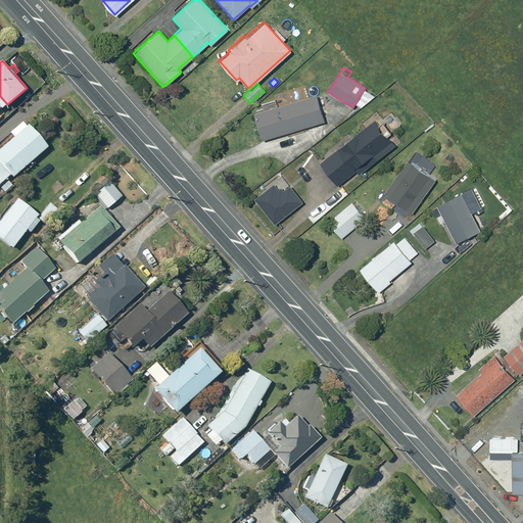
[(369,91),(364,95),(367,100),(372,95),(369,91)]
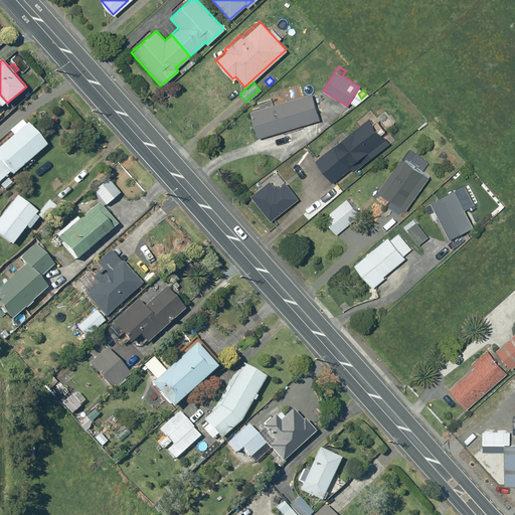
[(311,93),(248,111),(256,137),(319,119),(311,93)]
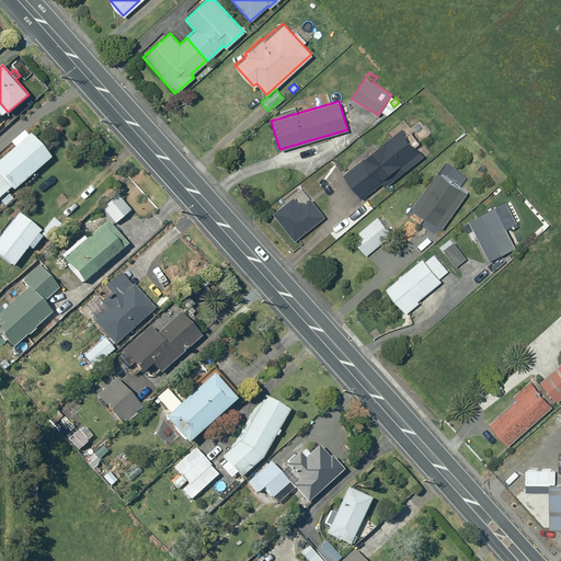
[(402,127),(342,174),(361,198),(381,182),(384,186),(424,156),(402,127)]
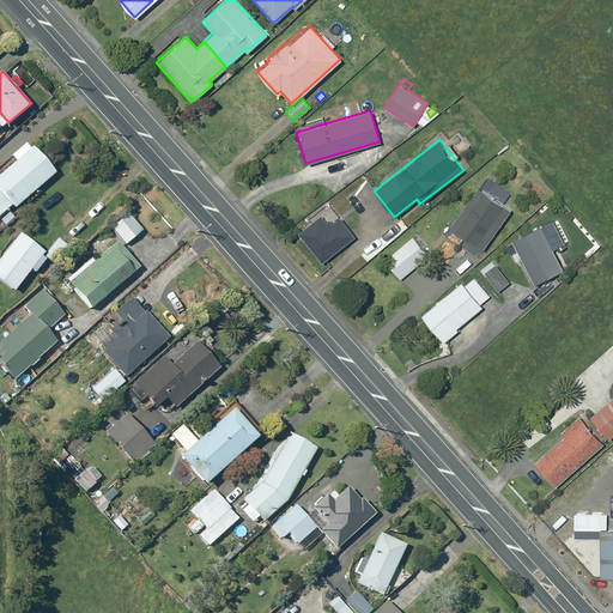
[(0,217),(14,205),(17,208),(58,173),(35,146),(0,175),(0,217)]
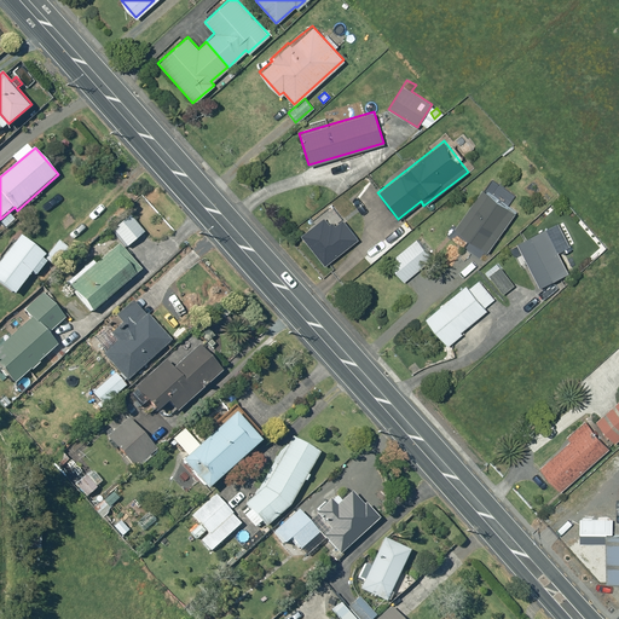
[(481,189),(453,227),(487,252),(514,213),(481,189)]
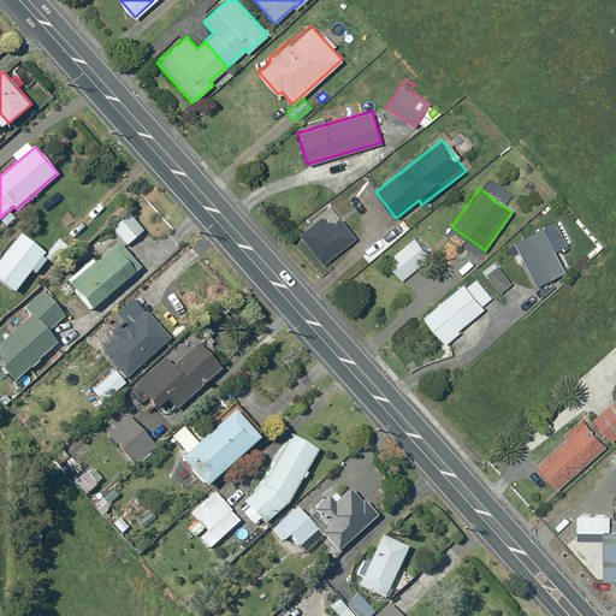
[(113,229),(129,246),(146,231),(130,214),(113,229)]
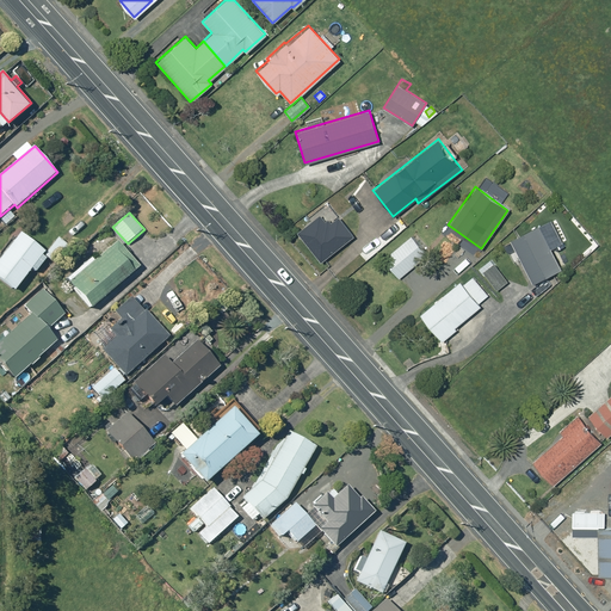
[(560,269),(538,224),(510,239),(532,283),(560,269)]
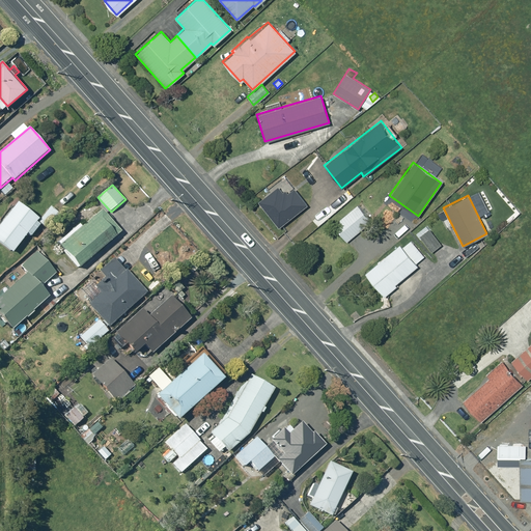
[(19,202),(0,226),(0,242),(14,253),(32,229),(36,232),(38,228),(35,226),(40,219),(19,202)]
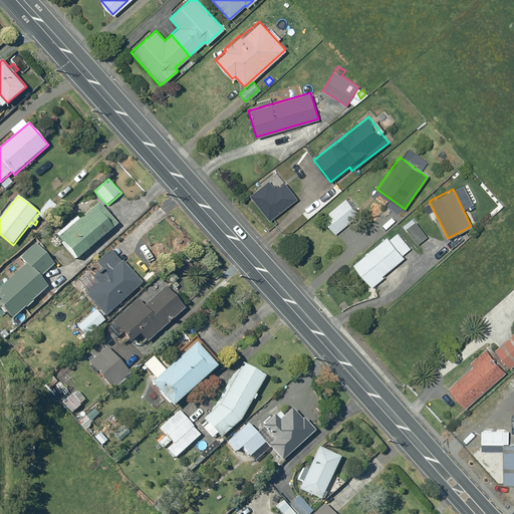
[(344,197),(321,217),(335,233),(358,213),(344,197)]
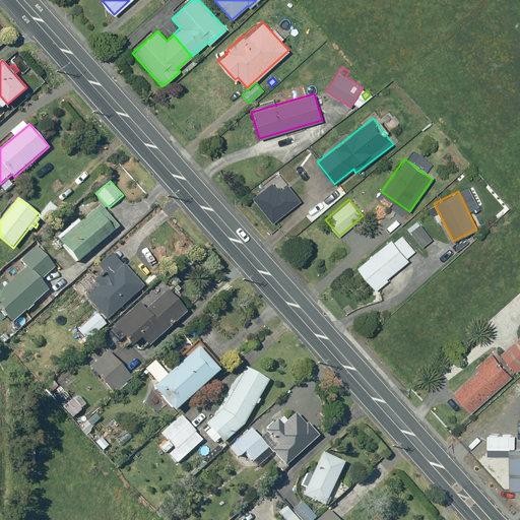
[(51,202),(39,217),(48,224),(60,209),(51,202)]
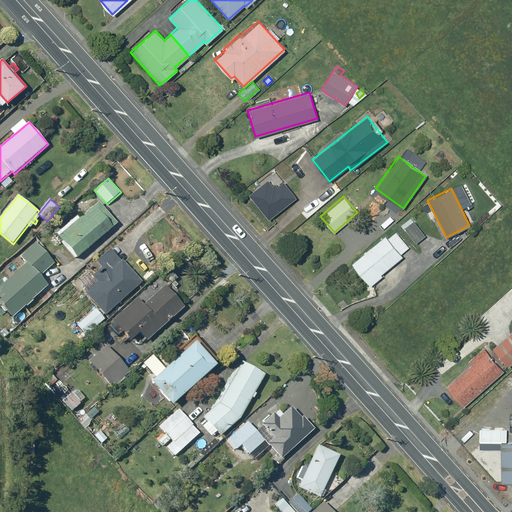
[(100,203),(59,237),(77,258),(118,224),(100,203)]
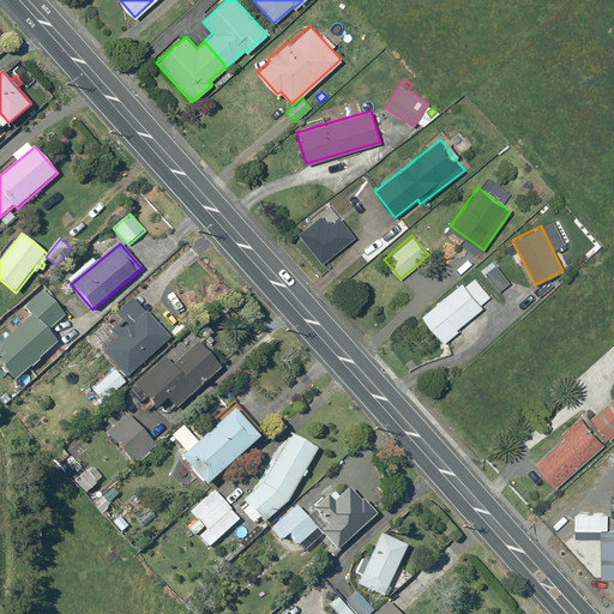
[(485,274),(499,290),(510,282),(495,264),(485,274)]
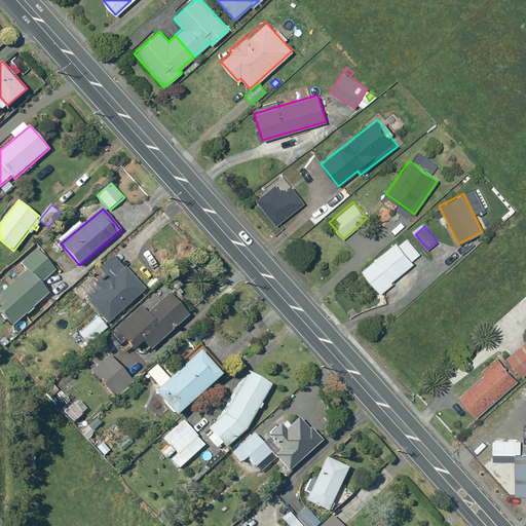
[(21,246),(27,251),(33,243),(27,238),(21,246)]
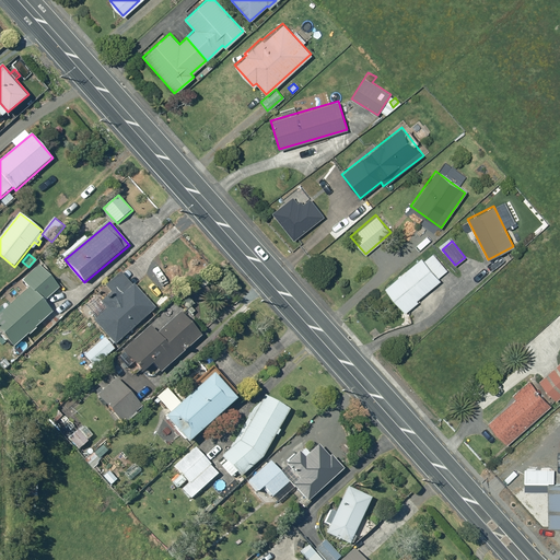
[(416,300),(440,279),(438,277),(446,269),(432,254),(423,260),(420,257),(384,288),(405,312),(417,301),(416,300)]
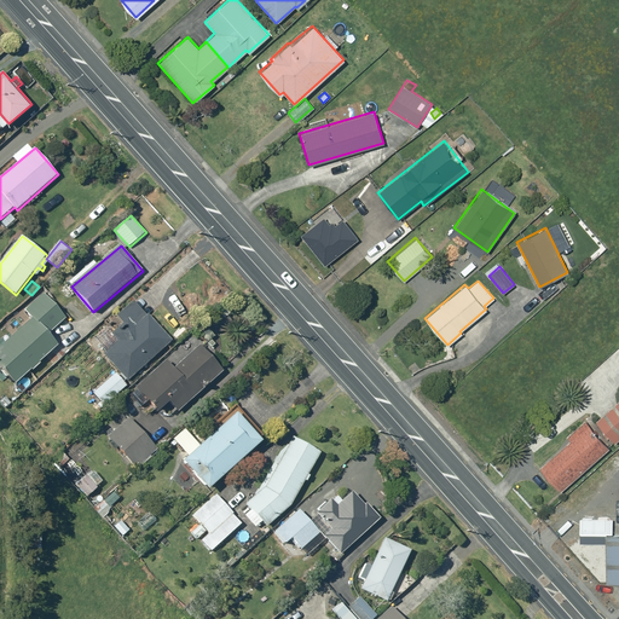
[(58,345),(48,334),(67,318),(45,293),(25,311),(33,319),(0,348),(0,365),(16,383),(58,345)]
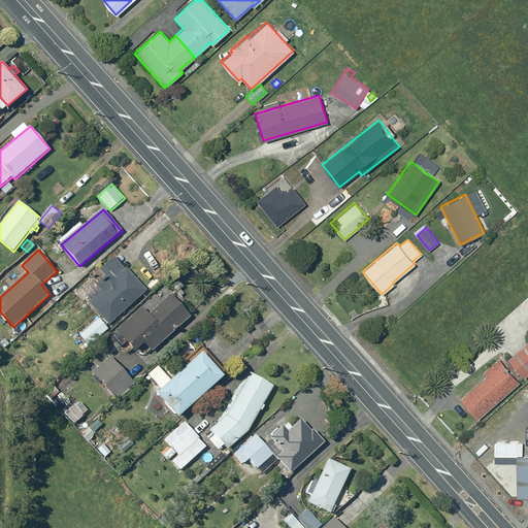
[(102,291),(90,302),(109,325),(147,291),(128,268),(126,269),(114,257),(100,269),(106,275),(97,284),(102,291)]
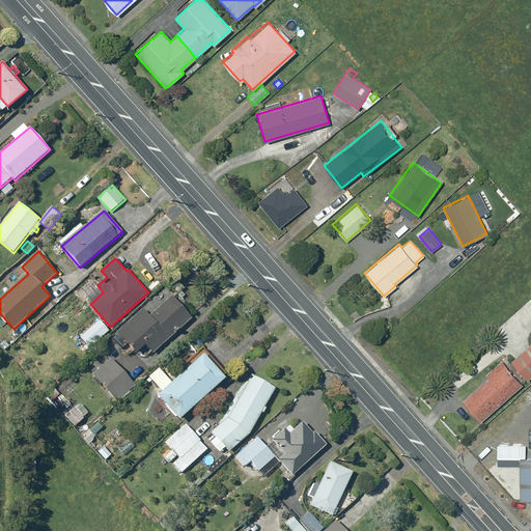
[(143,310),(117,332),(136,353),(146,344),(154,353),(192,318),(172,297),(149,317),(143,310)]
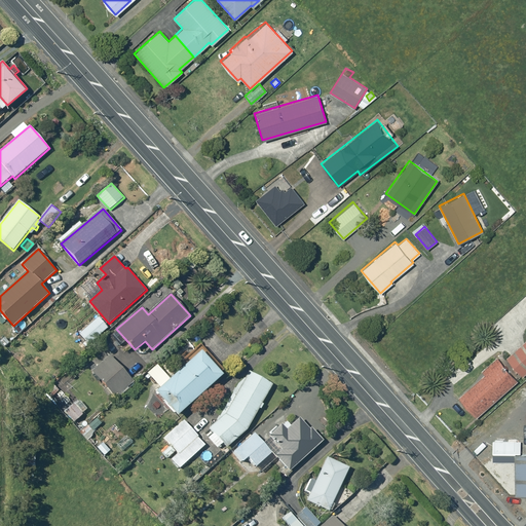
[(100,317),(80,334),(89,344),(109,328),(100,317)]
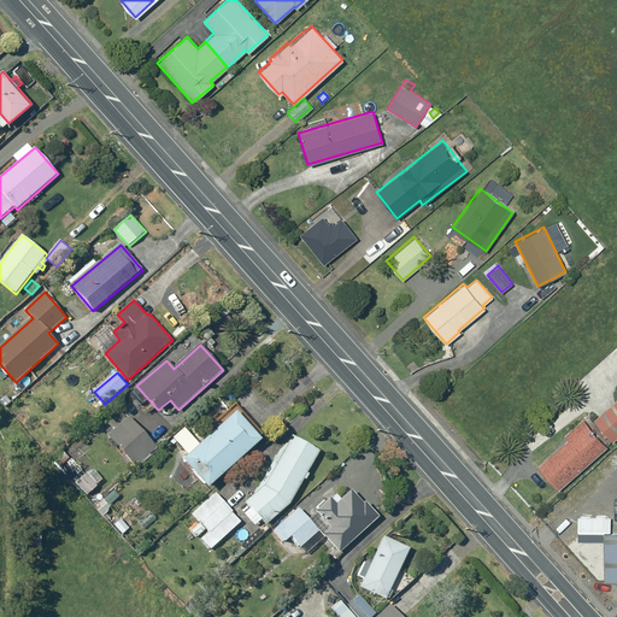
[(127,394),(119,399),(124,404),(130,398),(127,394)]
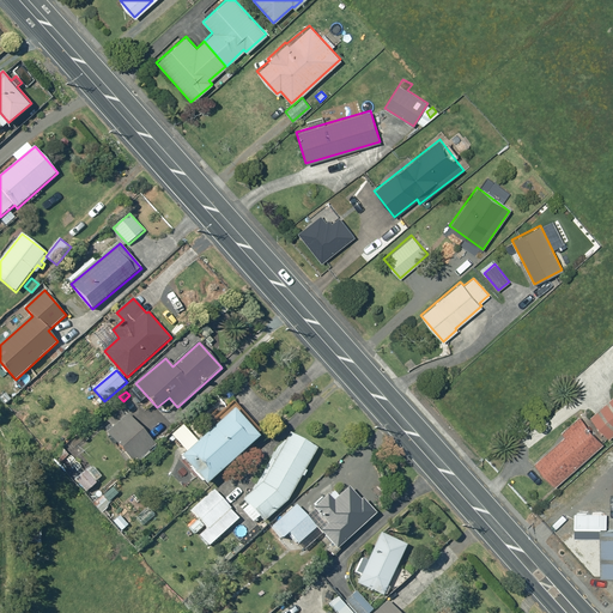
[(612,395),(589,417),(608,438),(612,434),(612,395)]
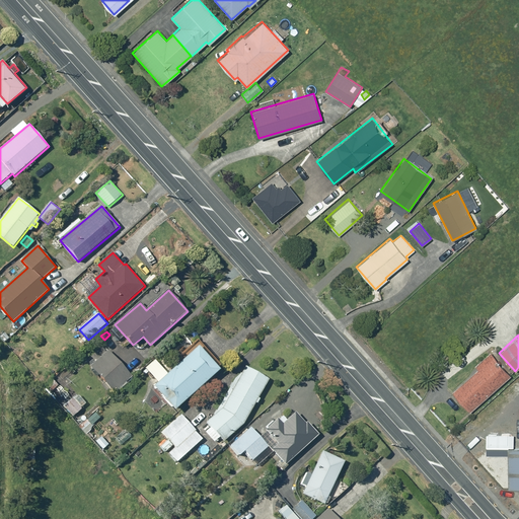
[(200,348),(155,386),(176,411),(222,371),(200,348)]
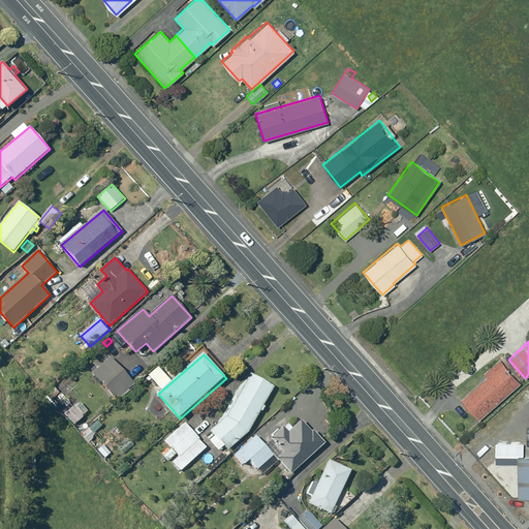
[(111,356),(93,373),(118,400),(135,383),(111,356)]
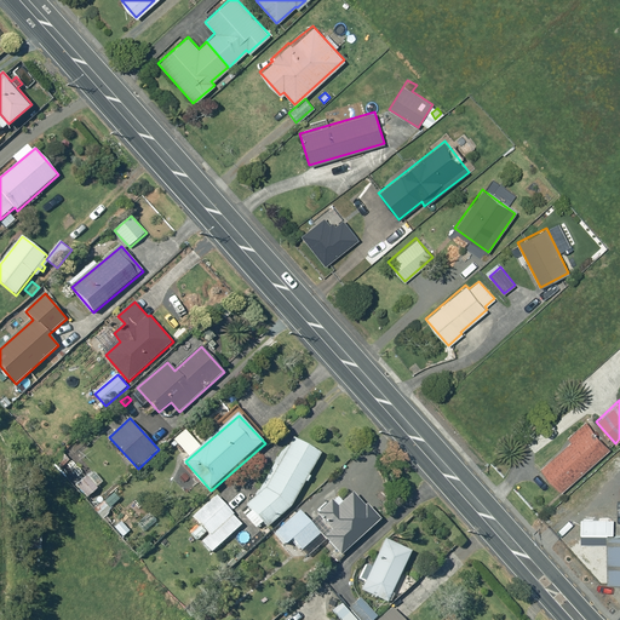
[(570,441),(539,469),(560,492),(609,448),(585,422),(567,437),(570,441)]
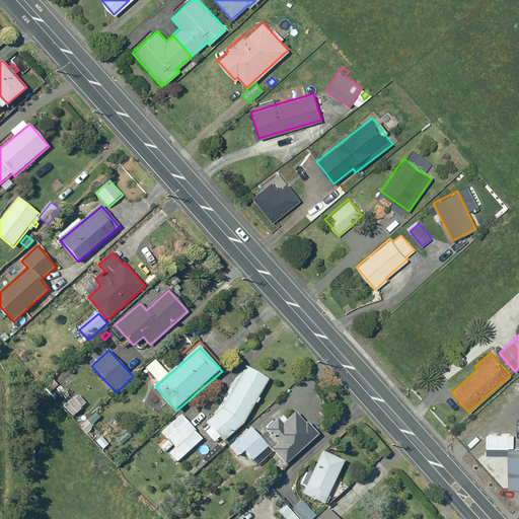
[(223,409),(208,422),(225,441),(244,424),(271,379),(247,366),(223,409)]
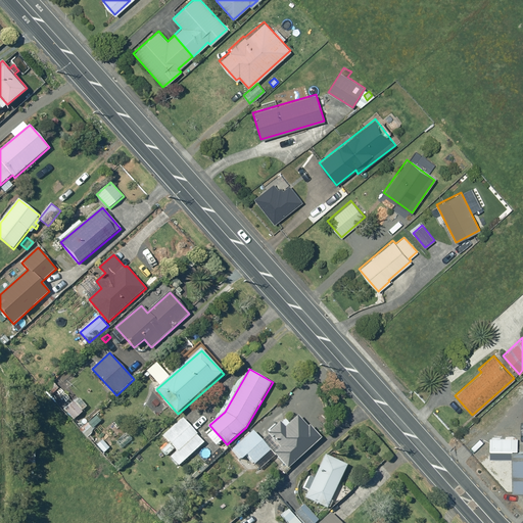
[(51,382),(44,389),(49,395),(57,388),(51,382)]
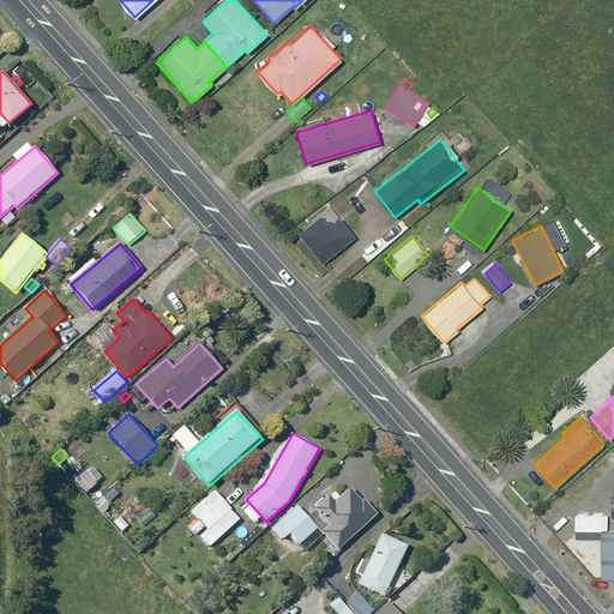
[(77,481),(88,492),(97,483),(88,471),(77,481)]
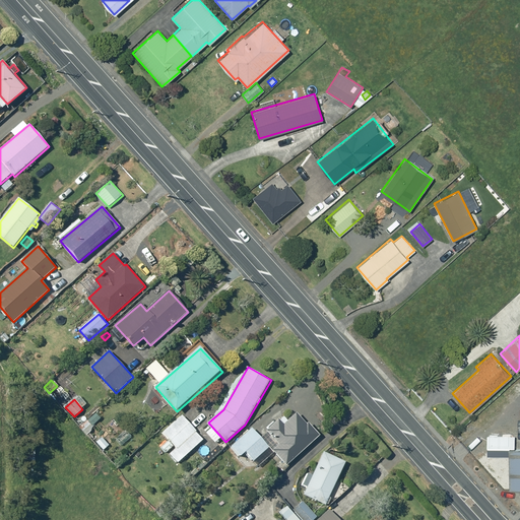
[(95,413),(87,420),(92,427),(101,418),(95,413)]
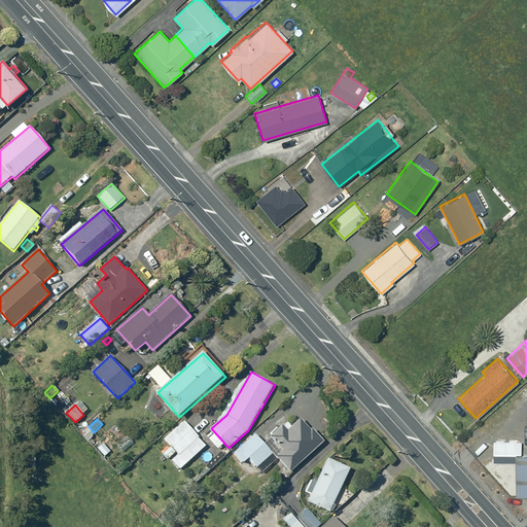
[(270,436),(282,451),(277,456),(290,471),(325,442),(314,428),(312,430),(302,419),(288,430),(283,425),(270,436)]
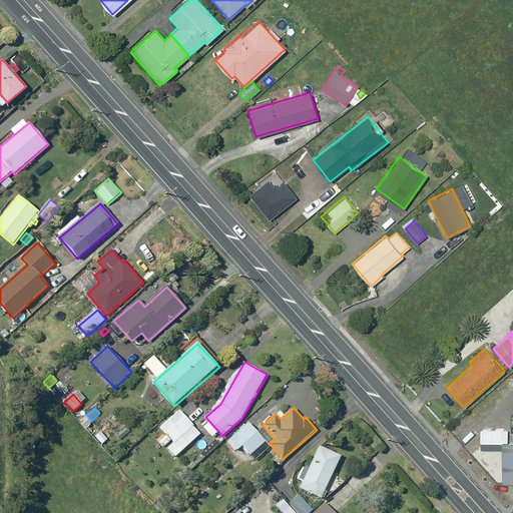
[(180,410),(161,427),(175,442),(168,449),(175,457),(200,434),(193,426),(194,426),(180,410)]
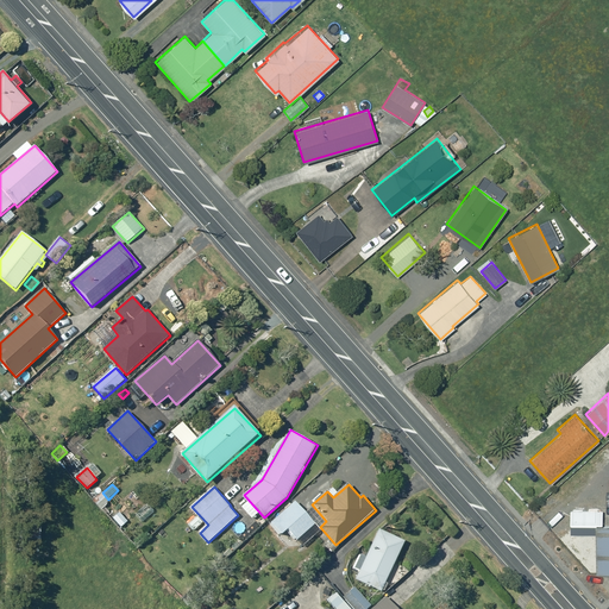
[(296,502),(271,523),(282,535),(289,529),(293,534),(288,538),(290,541),(295,537),(297,540),(316,525),(307,514),(296,502)]
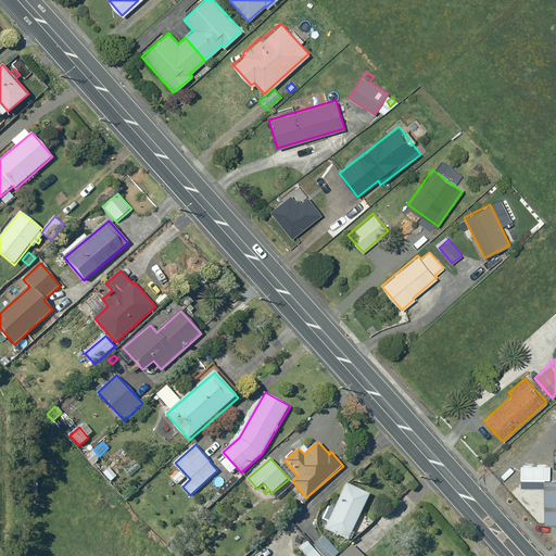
[(135,459),(124,469),(131,477),(141,467),(135,459)]
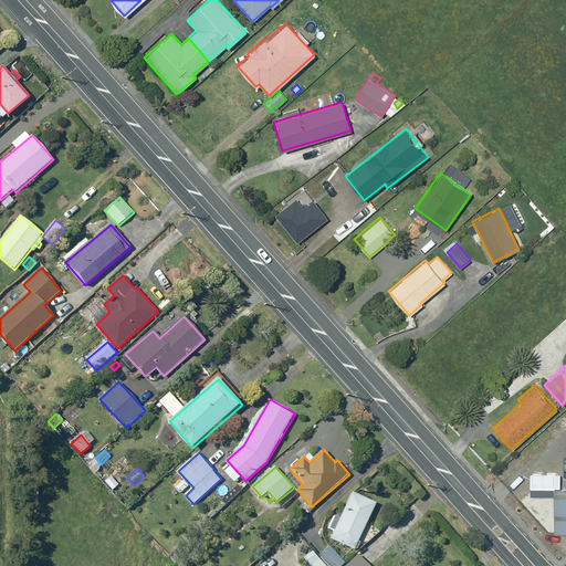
[(241,491),(249,484),(247,481),(245,482),(244,481),(237,488),(241,491)]
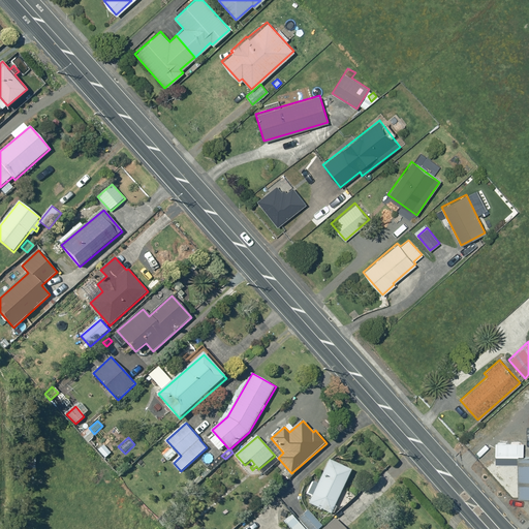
[(151,456),(141,465),(147,471),(156,462),(151,456)]
